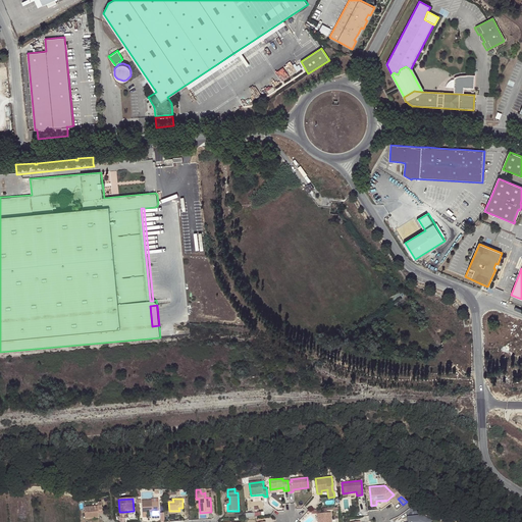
[(151,503),(151,501),(142,501),(143,518),(147,517),(147,511),(149,511),(152,510),(152,513),(152,516),(159,516),(159,512),(158,503),(151,503)]
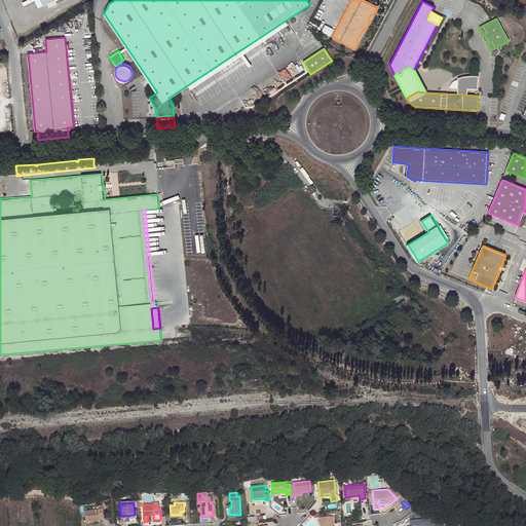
[(100,521),(100,518),(99,515),(103,515),(102,505),(98,506),(99,510),(84,511),(85,523),(100,521)]
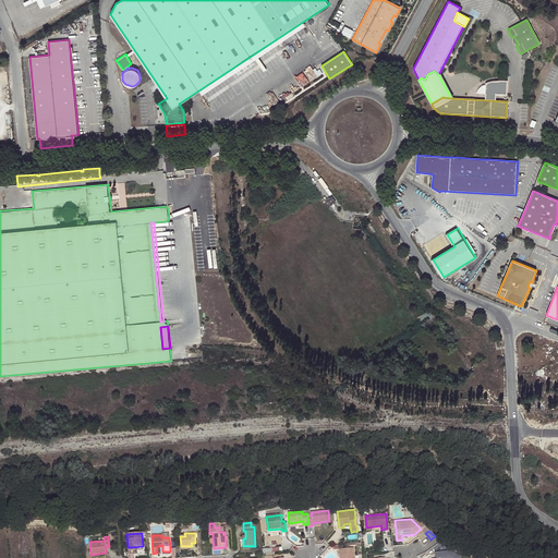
[(339,549),(340,557),(341,557),(354,557),(354,547),(339,549)]
